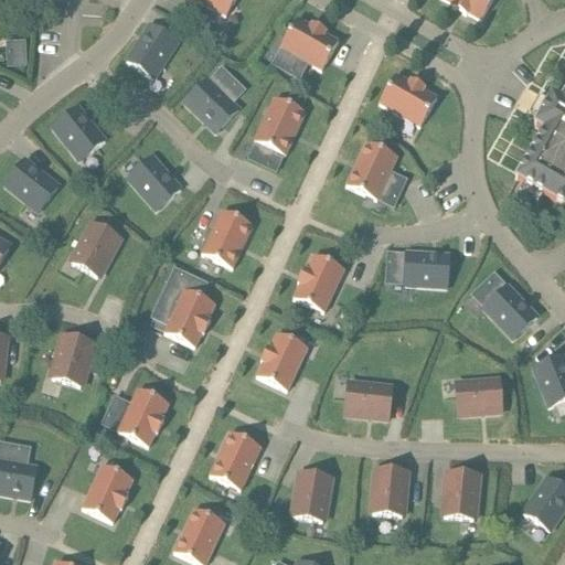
[(189,0),(225,21),(236,0),(189,0)]
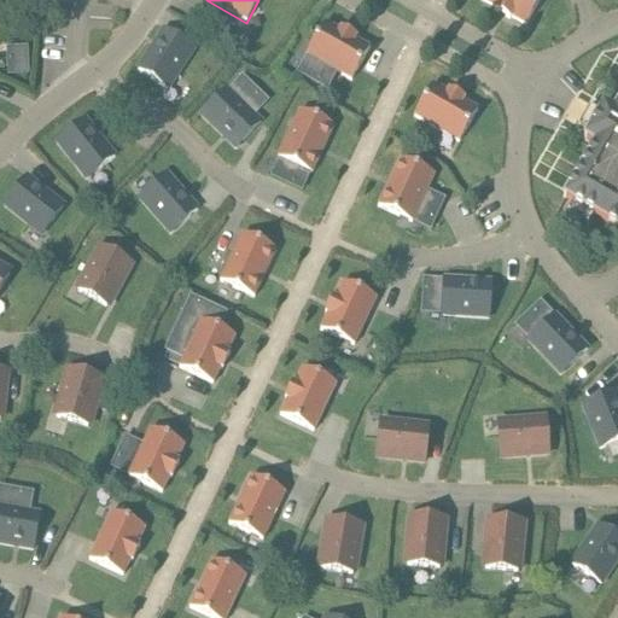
[(481,0),(481,1),(495,10),(494,12),(509,21),(511,18),(525,27),(541,0),(481,0)]
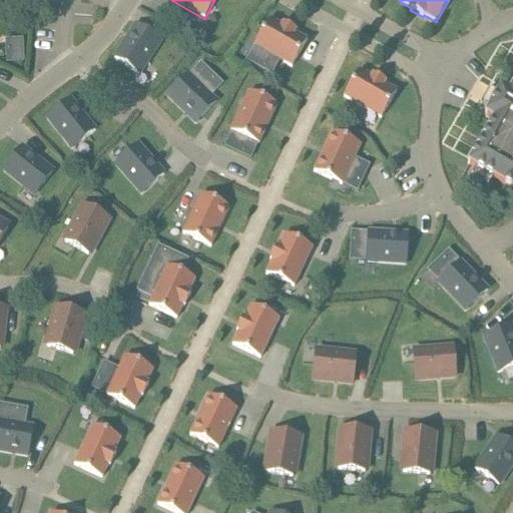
[(270,20),(253,47),(292,68),(307,41),(295,34),(296,32),(283,25),(282,27),(270,20)]
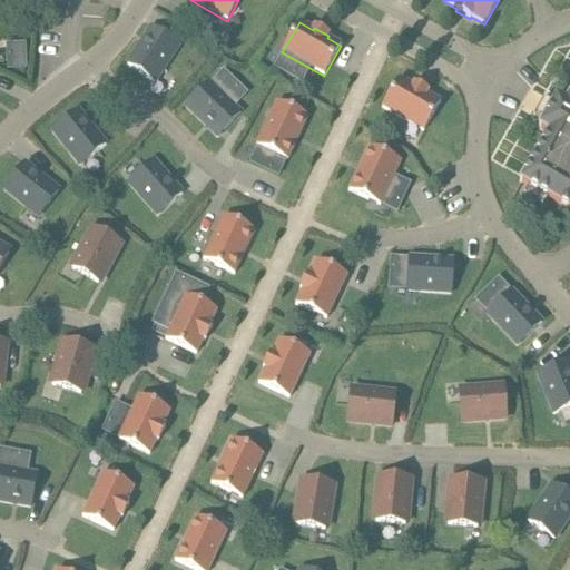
[(178,48),(150,29),(127,66),(155,85),(178,48)]
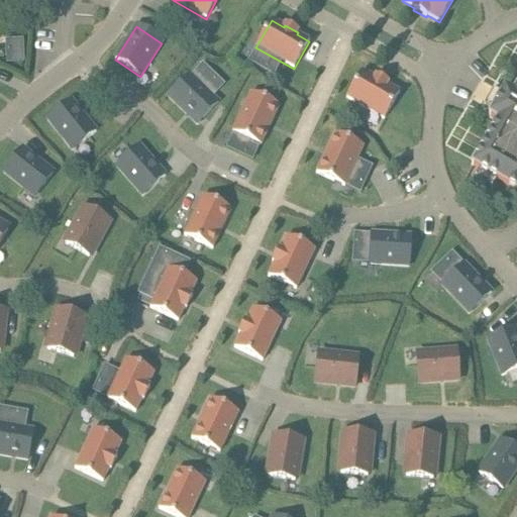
[(375,79),(362,72),(346,99),(384,120),(400,93),(387,86),(389,84),(376,77),(375,79)]
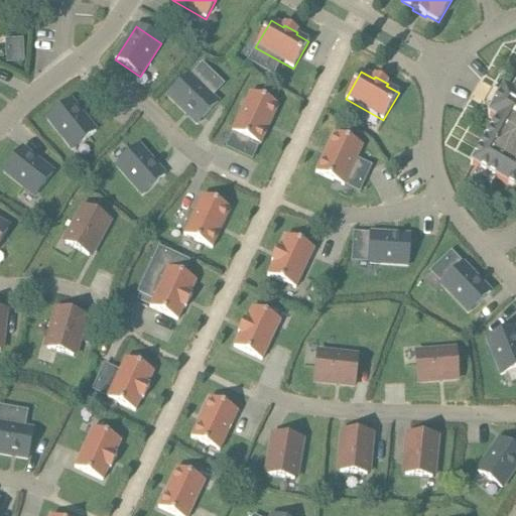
[(189,76),(168,98),(198,125),(218,104),(189,76)]
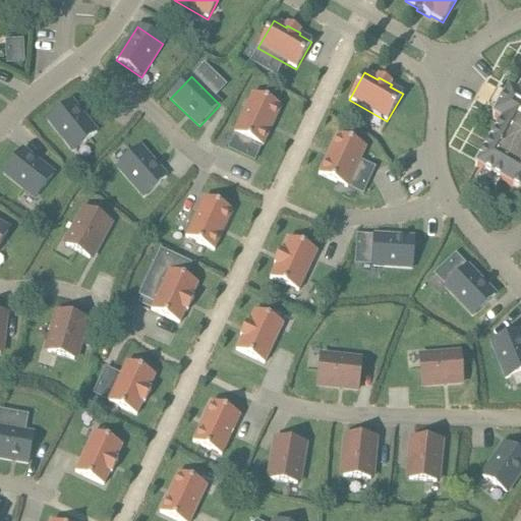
[(493,117),(501,122),(475,167),(520,193),(520,87),(517,95),(508,90),(493,117)]
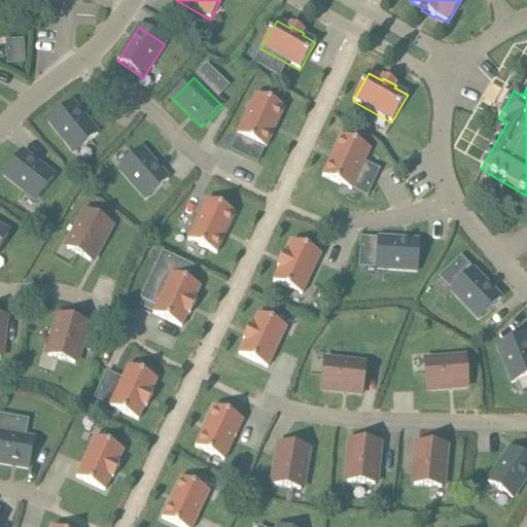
[(284,109),(255,96),(237,136),(266,149),(284,109)]
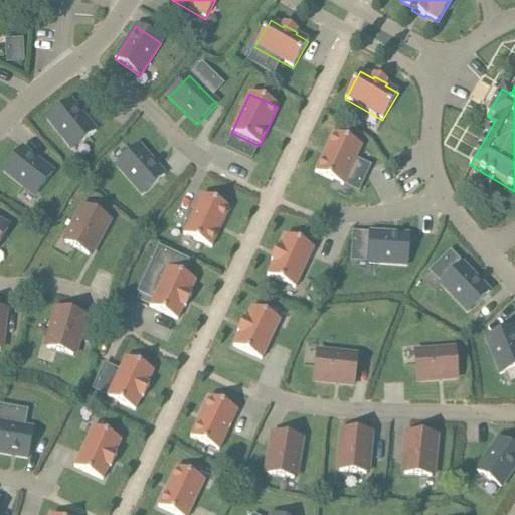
[(72,151),(96,132),(70,102),(47,121),(72,151)]
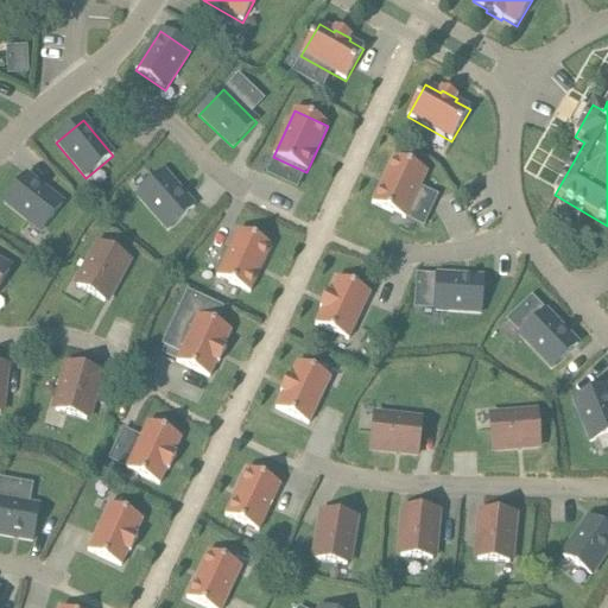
[(426,173),(393,158),(372,204),(405,220),(426,173)]
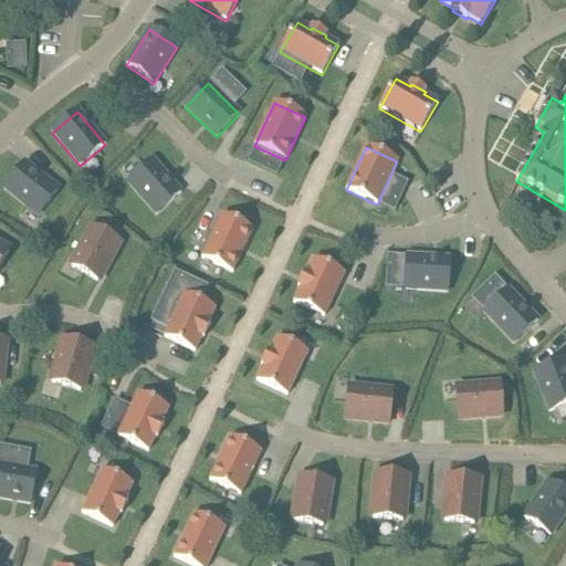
[(127,182),(156,216),(181,194),(153,161),(127,182)]
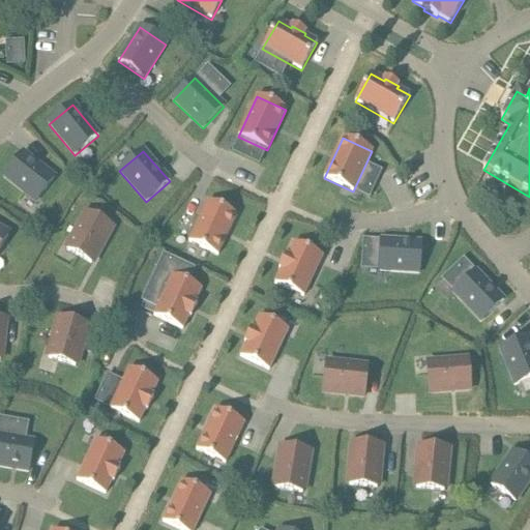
[(55,178),(38,166),(23,153),(3,178),(35,203),(55,178)]
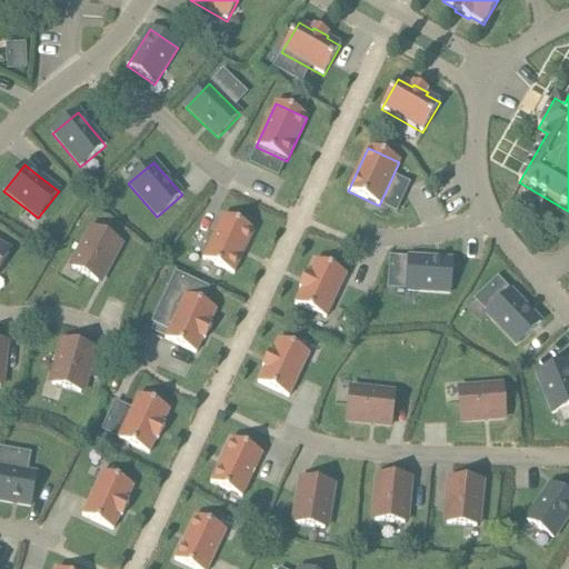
[(233,276),(253,232),(222,218),(202,261),(233,276)]
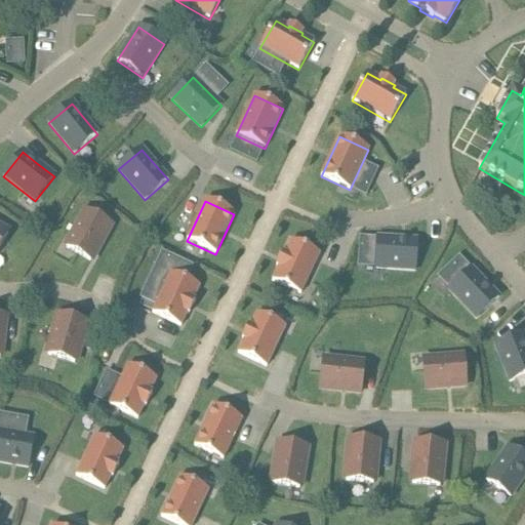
[(66,248),(91,263),(111,226),(85,212),(66,248)]
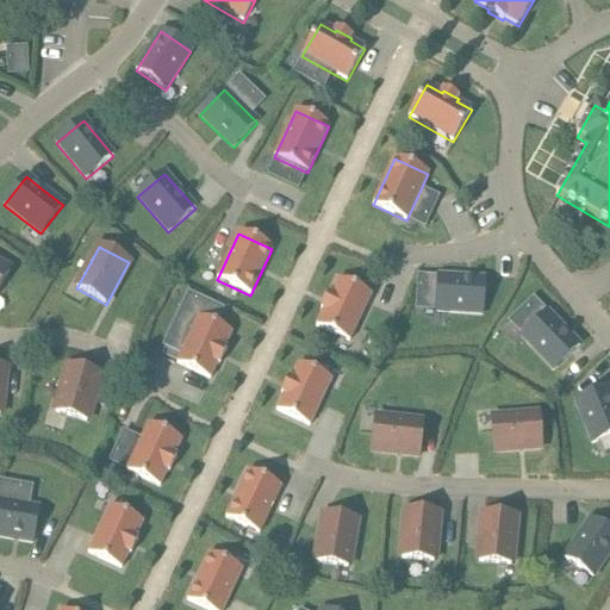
[(0,287),(10,272),(0,265),(0,287)]
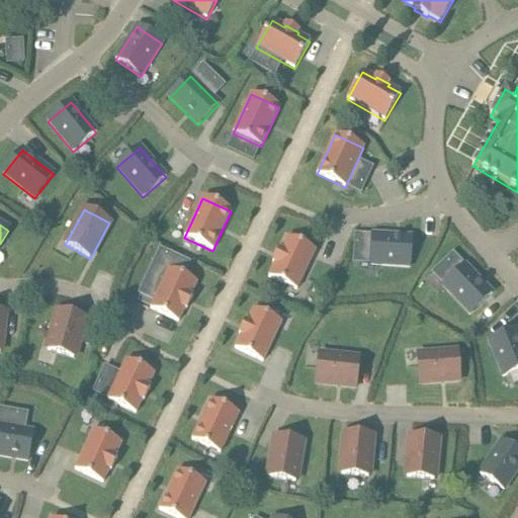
[(410,268),(412,238),(371,235),(369,265),(410,268)]
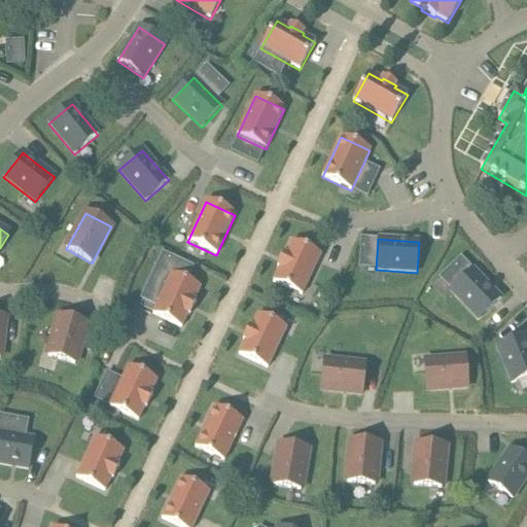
[(273,282),(302,295),(320,256),(291,243),(286,255),(284,254),(277,269),(279,270),(273,282)]
